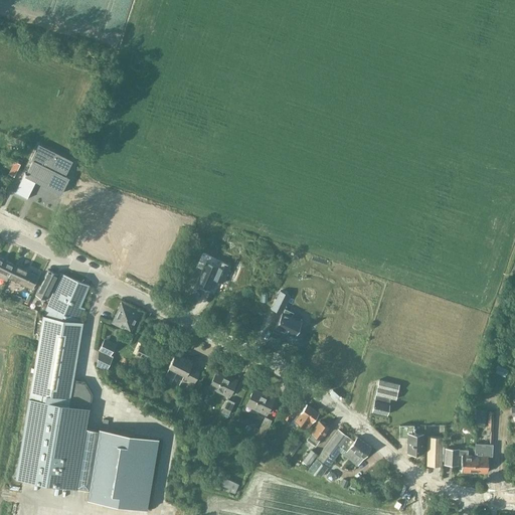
[(63,178),(72,161),(38,145),(29,161),(32,162),(26,174),(24,173),(14,194),(25,200),(33,186),(34,183),(59,195),(66,179),(63,178)]
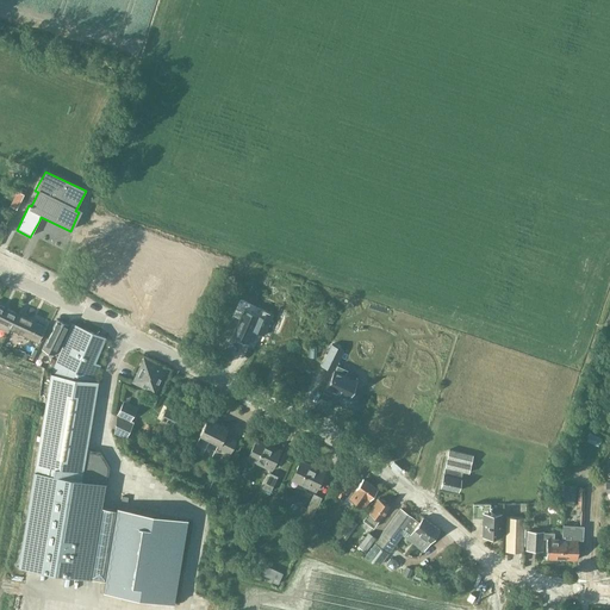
[(0,329),(8,334),(11,328),(17,315),(0,305),(0,329)]
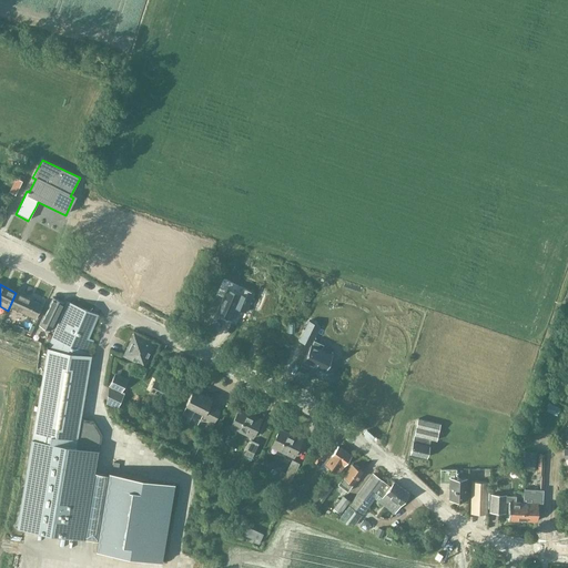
[(237,295),(231,310),(244,315),(250,304),(261,308),(266,296),(242,284),(237,295)]
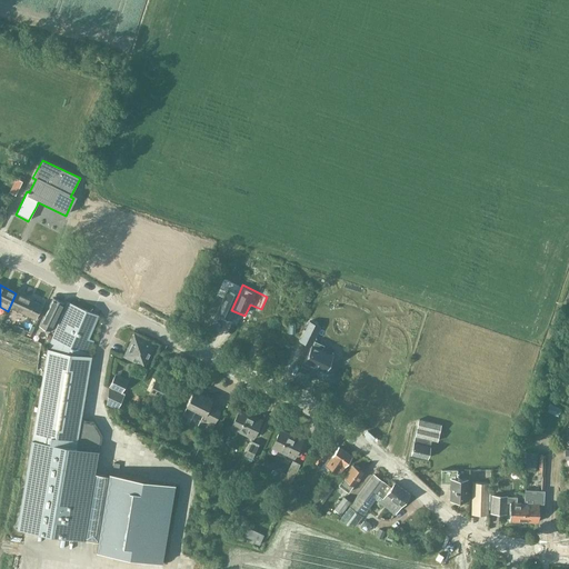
[(41,306),(16,293),(10,306),(36,319),(41,306)]
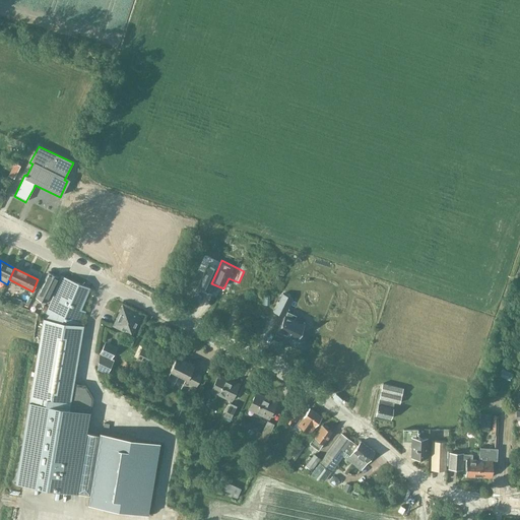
[(48,273),(44,282),(43,281),(36,298),(46,302),(57,277),(48,273)]
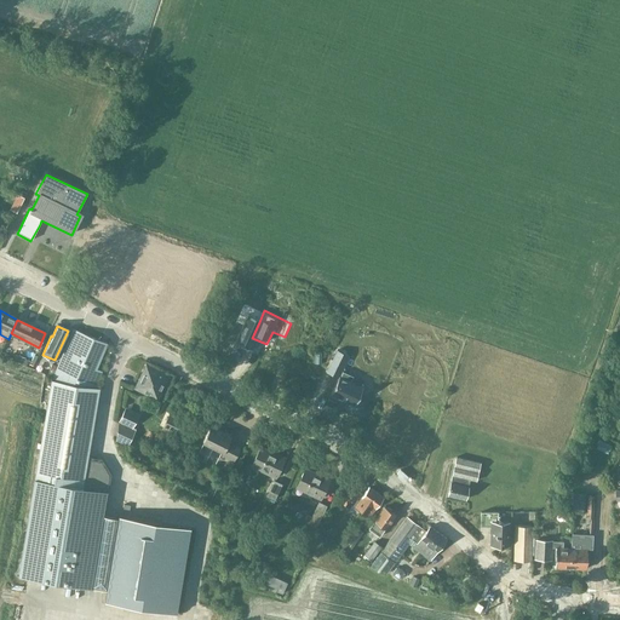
[(34,478),(17,575),(90,589),(104,591),(103,602),(174,615),(190,530),(118,517),(118,520),(102,517),(104,505),(107,491),(105,491),(109,472),(99,458),(87,455),(99,389),(96,389),(103,372),(97,369),(108,344),(75,329),(52,380),(34,478)]
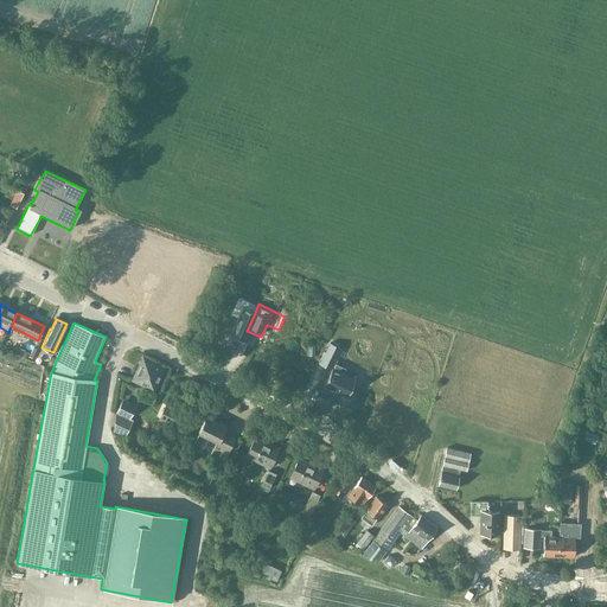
[(17,347),(4,342),(2,346),(14,351),(17,347)]
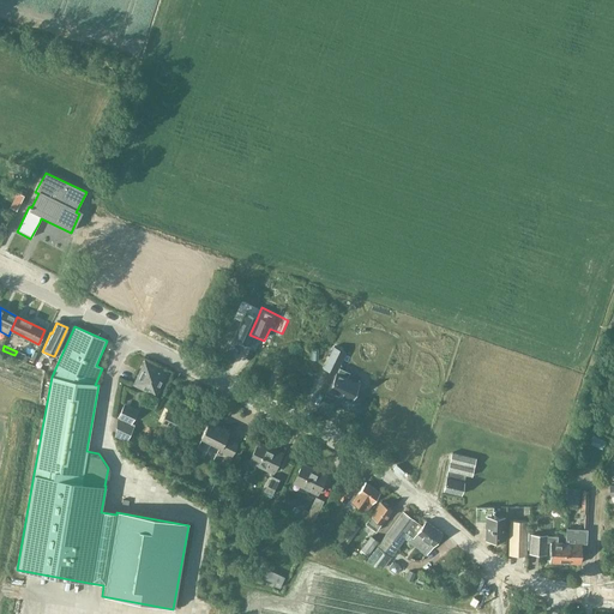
[(329,357),(335,361),(339,350),(333,347),(329,357)]
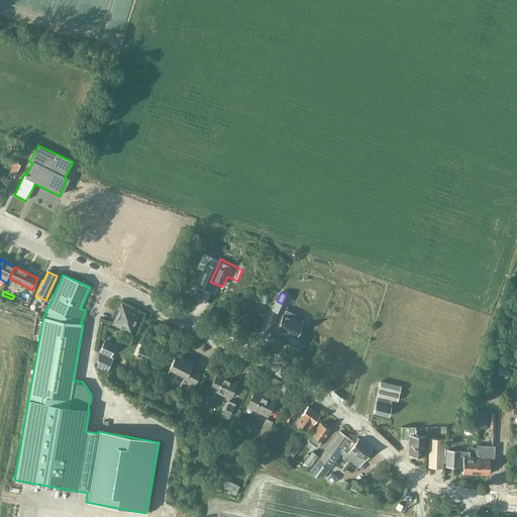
[(131,334),(140,315),(122,306),(113,325),(131,334)]
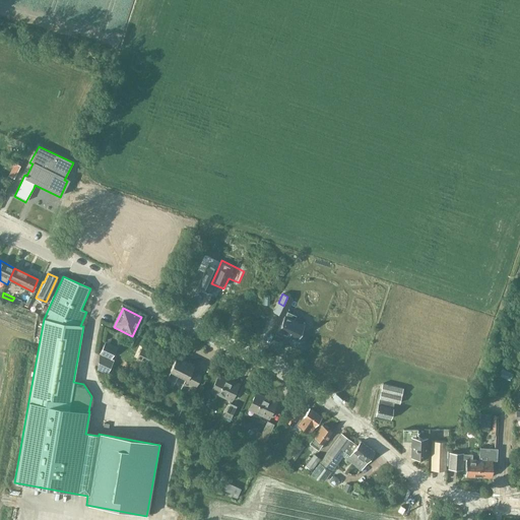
[(277,330),(298,339),(304,325),(294,320),(296,315),(287,312),(285,316),(283,316),(277,330)]
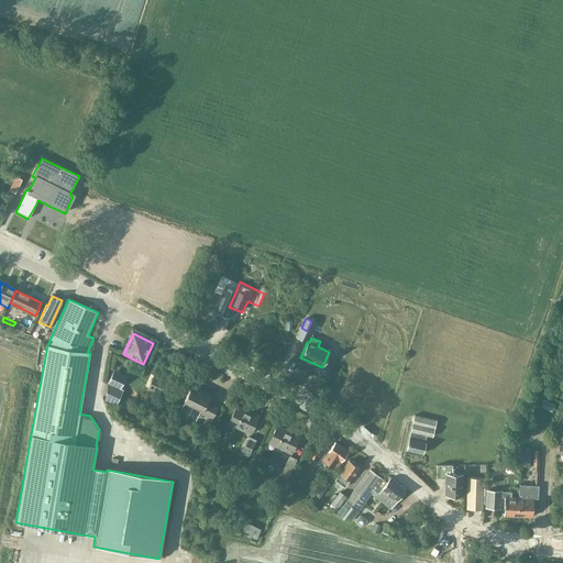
[(112,376),(108,384),(120,390),(124,382),(112,376)]
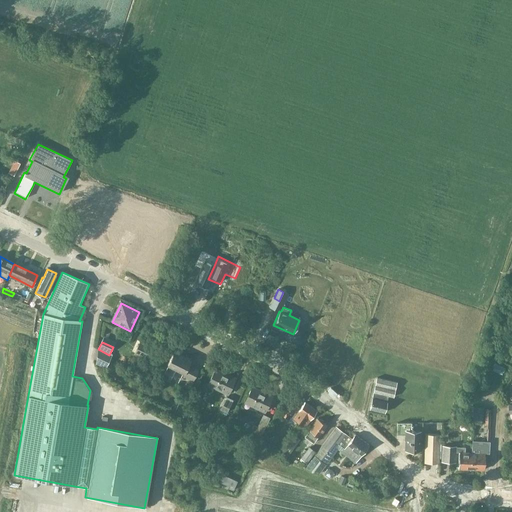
[(142,343),(137,354),(148,359),(153,348),(142,343)]
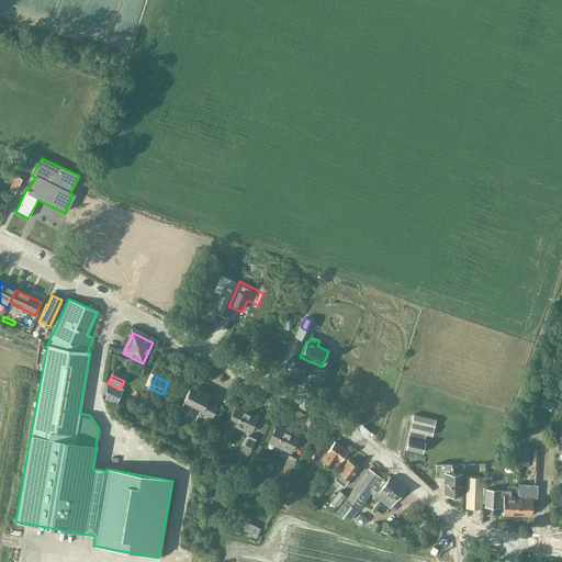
[(212,418),(216,405),(206,400),(210,395),(191,385),(184,400),(205,411),(203,414),(212,418)]
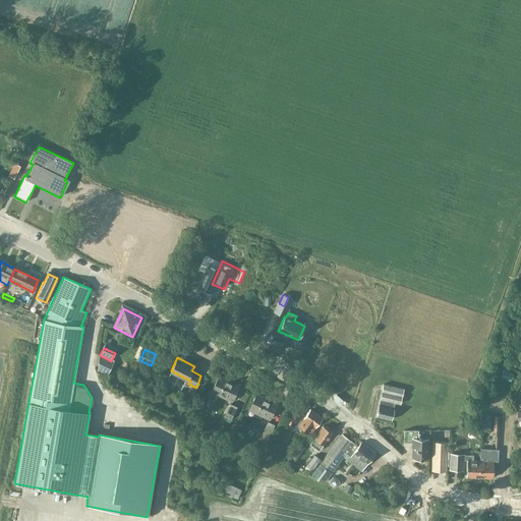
[(114,364),(104,360),(101,367),(111,371),(114,364)]
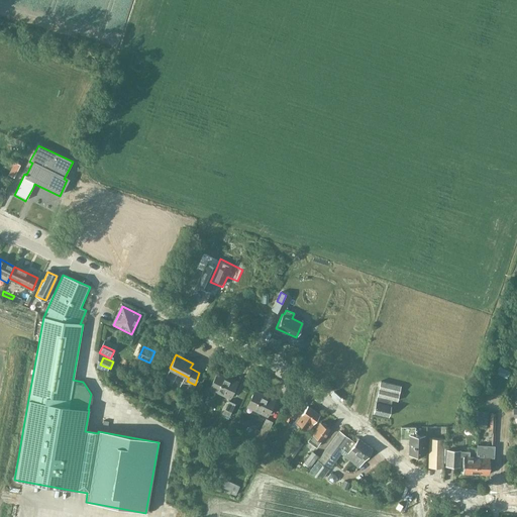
[(509,376),(513,370),(503,363),(499,369),(509,376)]
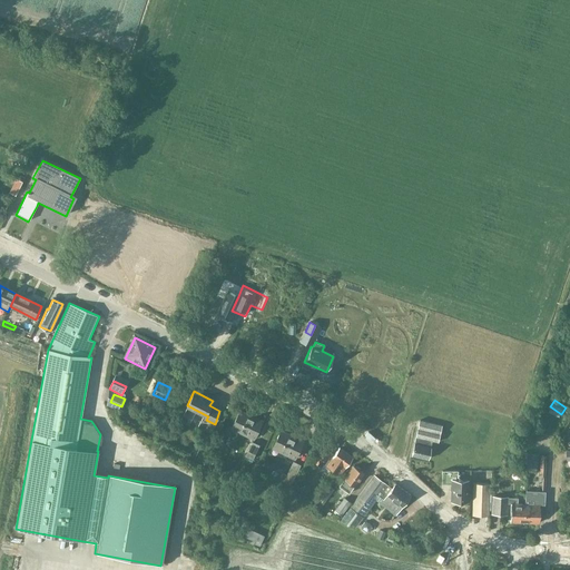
[(253,438),(262,421),(241,410),(232,426),(253,438)]
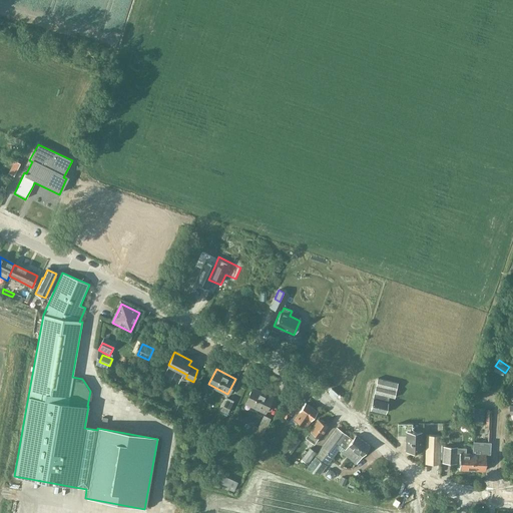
[(397,383),(391,382),(377,379),(371,410),(386,413),(389,396),(394,397),(397,383)]
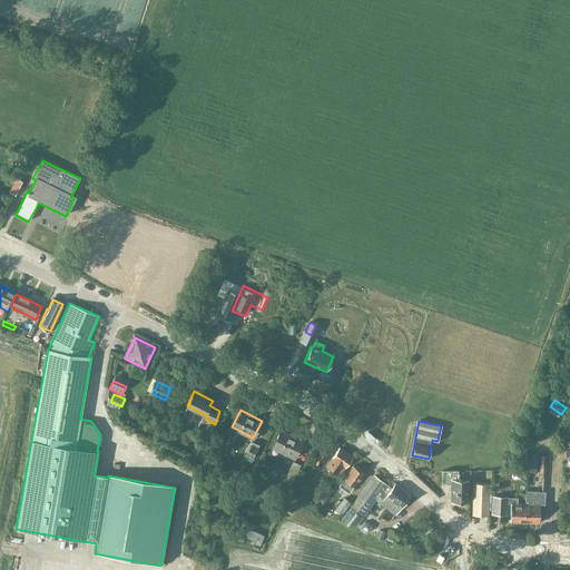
[(295,458),(303,441),(281,431),(273,448),(295,458)]
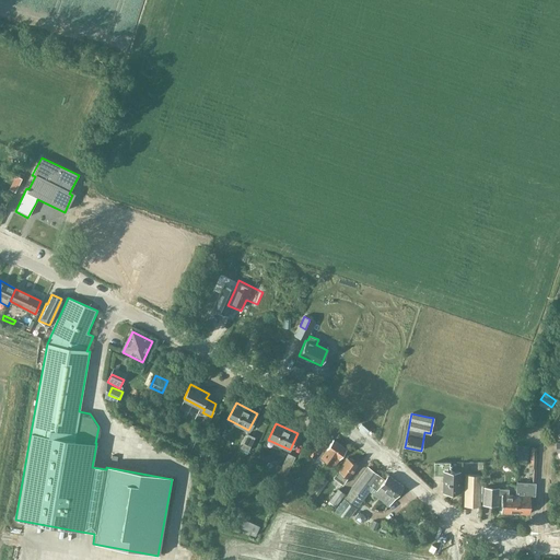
[(247,450),(254,436),(247,433),(241,446),(247,450)]
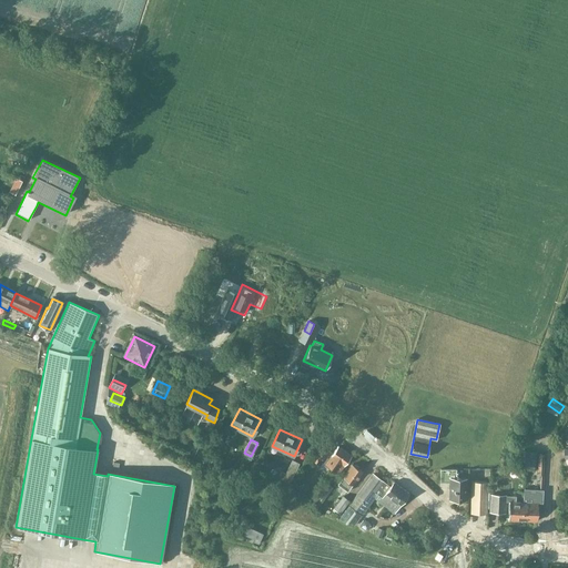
[(338,446),(332,454),(330,453),(331,450),(321,444),(311,457),(320,465),(322,462),(337,474),(351,456),(338,446)]
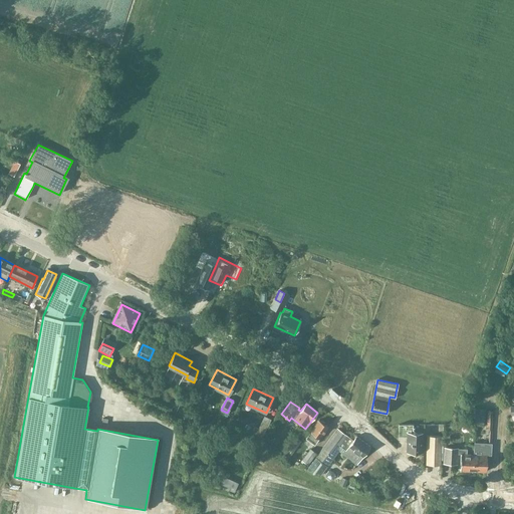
[(487,419),(489,405),(478,404),(477,418),(487,419)]
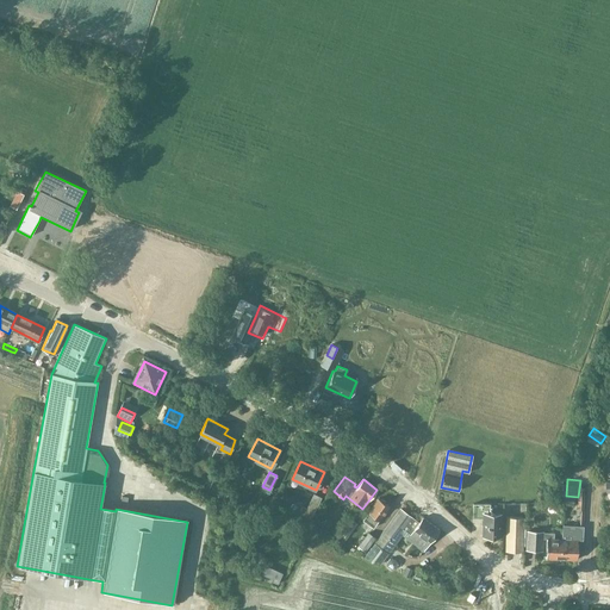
[(313,511),(321,497),(315,493),(307,508),(303,505),(299,514),(310,518),(313,510),(313,511)]
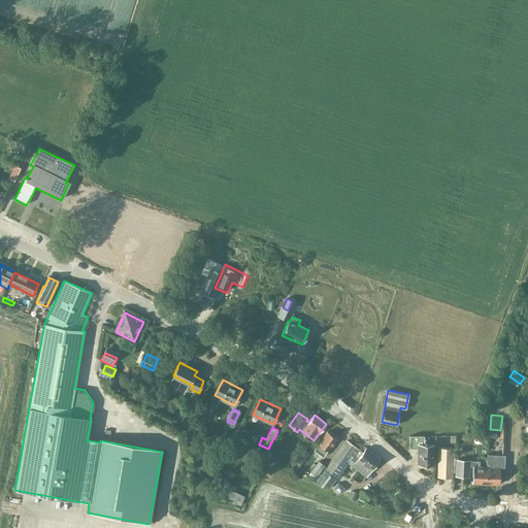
[(327,452),(337,439),(328,432),(319,444),(318,444),(314,451),(323,457),(327,452)]
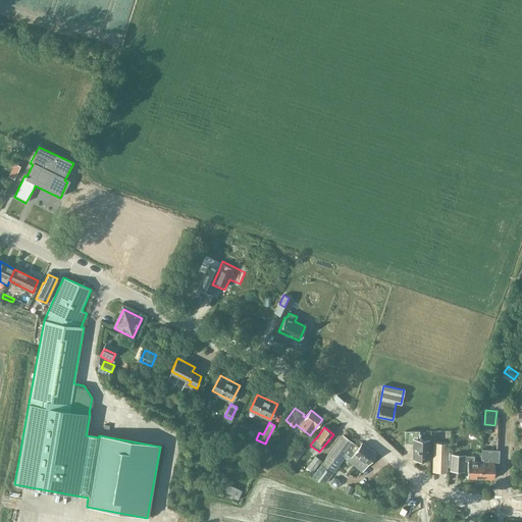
[(419,430),(405,430),(405,442),(414,442),(413,459),(428,459),(429,439),(423,439),(419,435),(419,430)]
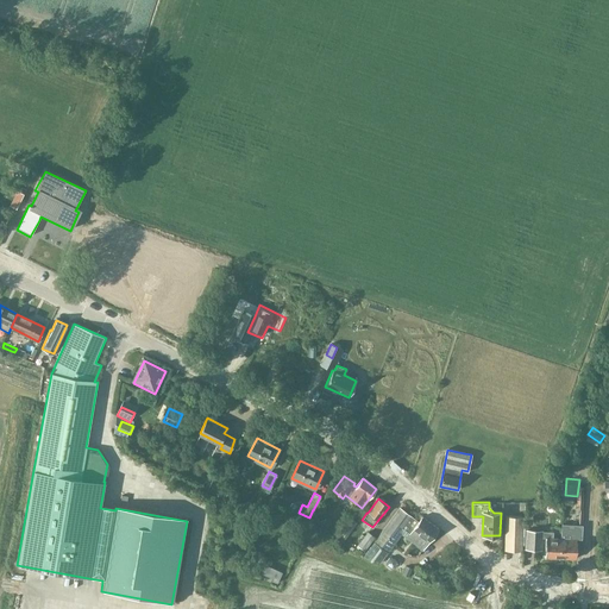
[(418,522),(413,519),(414,518),(400,508),(375,541),(388,551),(402,532),(422,548),(439,529),(422,516),(418,522)]
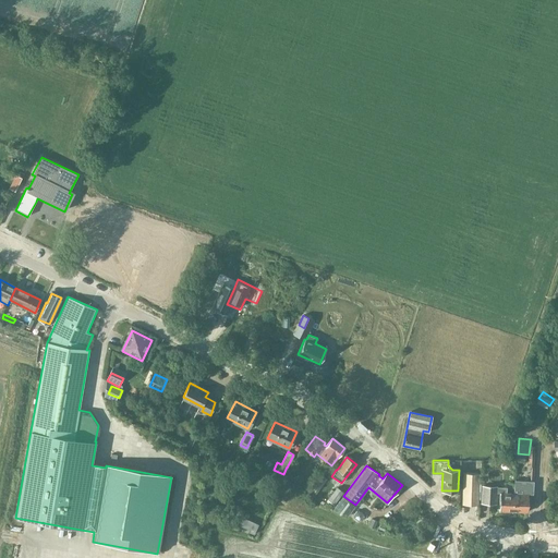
[(327,478),(318,473),(310,484),(318,490),(327,478)]
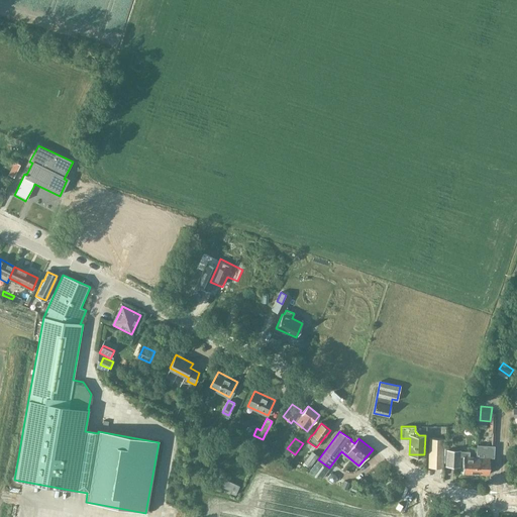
[(442,468),(443,439),(429,438),(428,467),(442,468)]
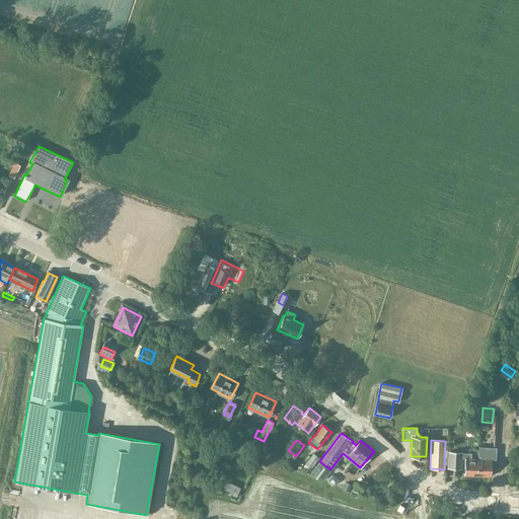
[(490,475),(491,460),(496,460),(496,448),(478,447),(477,459),(476,475),(490,475)]
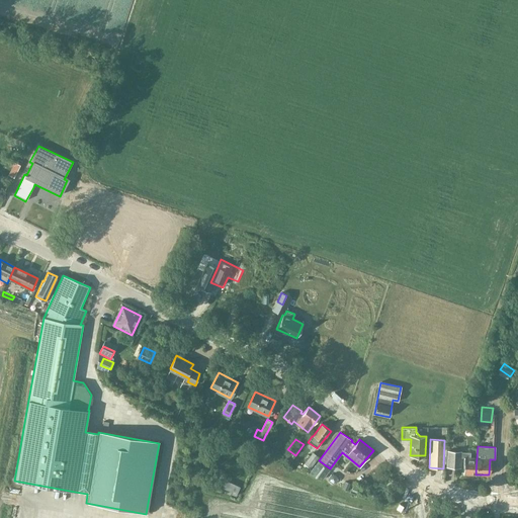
[(311,467),(319,456),(314,451),(305,462),(311,467)]
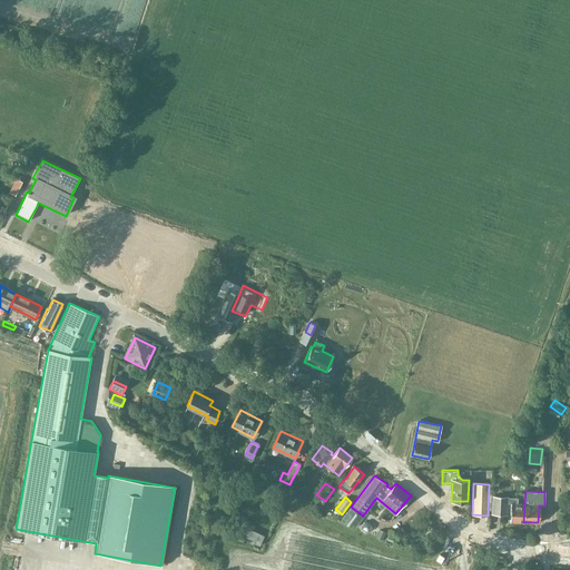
[(518,504),(518,503),(518,498),(507,498),(507,497),(491,497),(491,514),(507,516),(507,503),(510,504),(511,504),(510,521),(523,522),(524,504),(518,504)]
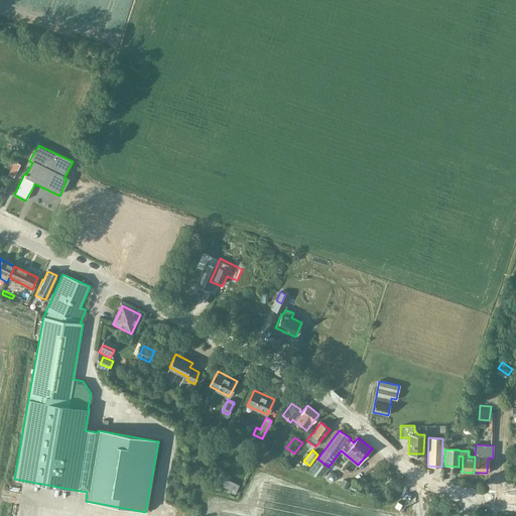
[(315,460),(306,472),(319,477),(327,468),(315,460)]
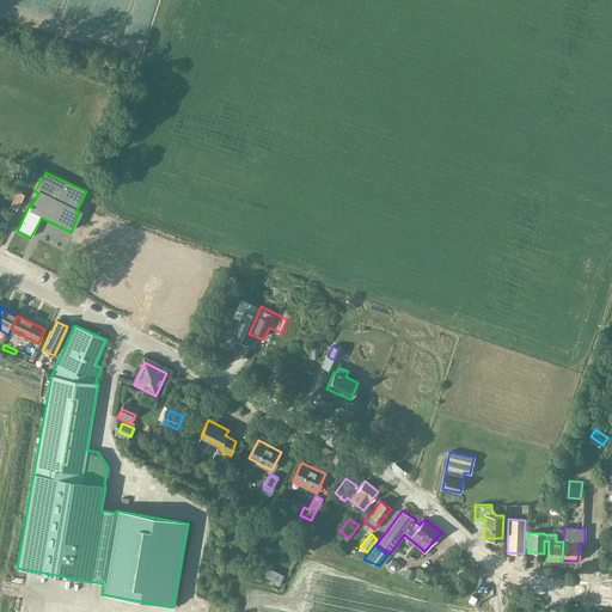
[(390,561),(386,565),(386,567),(392,571),(395,571),(398,567),(398,564),(392,561),(390,561)]
